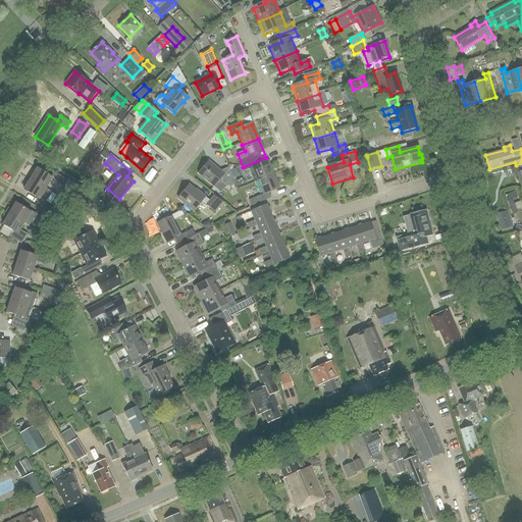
[(243,167),(244,171),(250,169),(255,183),(257,181),(258,184),(274,176),(266,157),(243,167)]
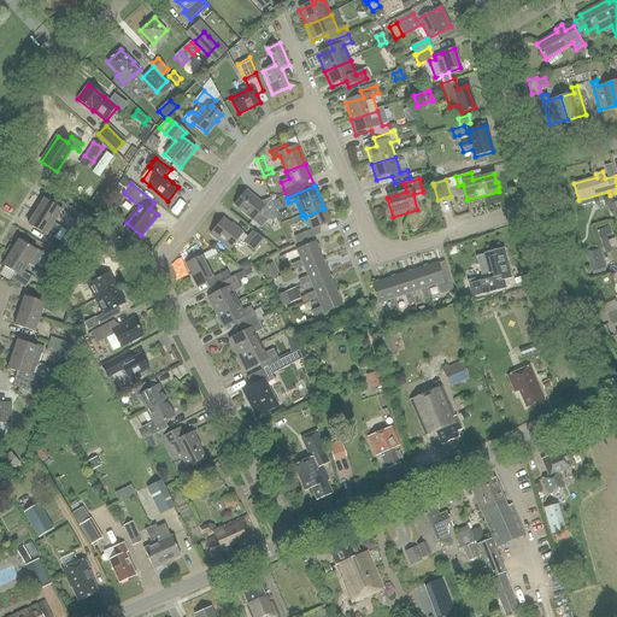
[(235,205),(235,206),(253,221),(259,212),(269,219),(280,215),(271,198),(262,203),(247,191),(235,205)]
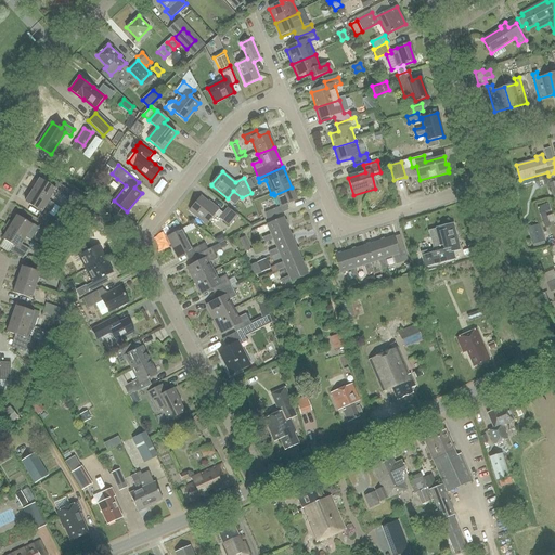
[(89,172),(84,181),(91,185),(97,178),(89,172)]
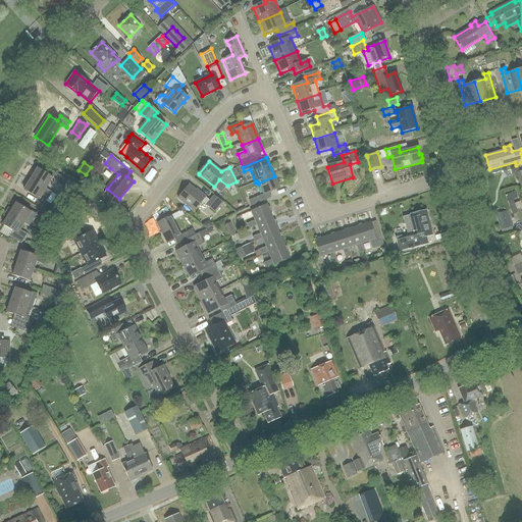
[(37,168),(31,178),(46,188),(46,189),(52,178),(59,183),(58,184),(64,188),(68,181),(62,177),(49,170),(47,174),(37,168)]
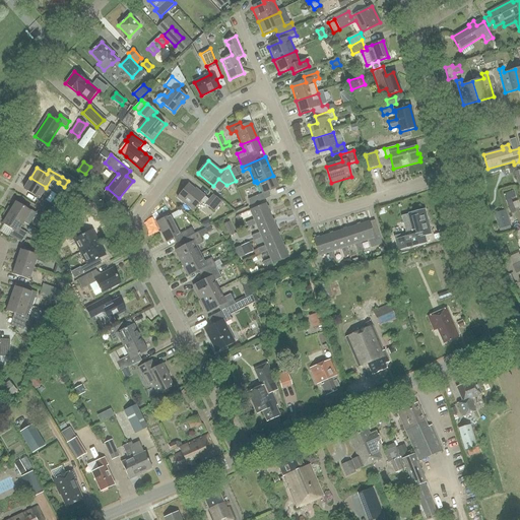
[(278,188),(273,176),(257,183),(262,195),(248,201),(251,207),(270,199),(267,193),(278,188)]
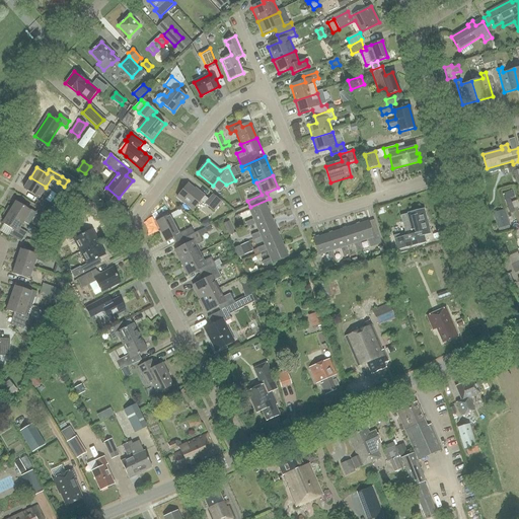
[(30,177),(23,189),(36,197),(35,200),(42,204),(45,199),(47,199),(51,193),(50,191),(46,188),(46,187),(30,177)]
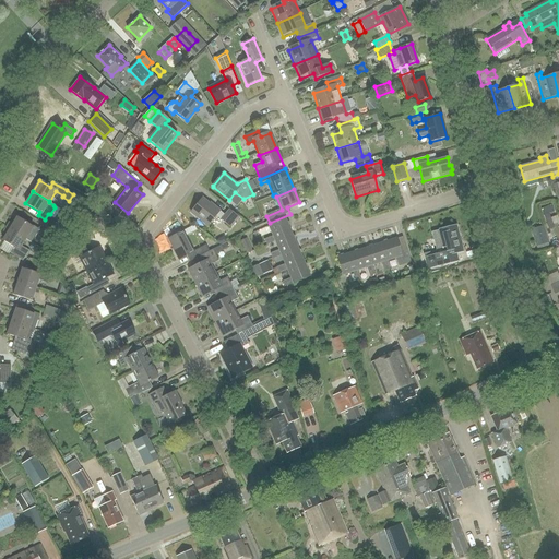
[(203,201),(191,214),(209,228),(216,219),(229,230),(238,219),(229,212),(225,217),(213,207),(212,209),(203,201)]
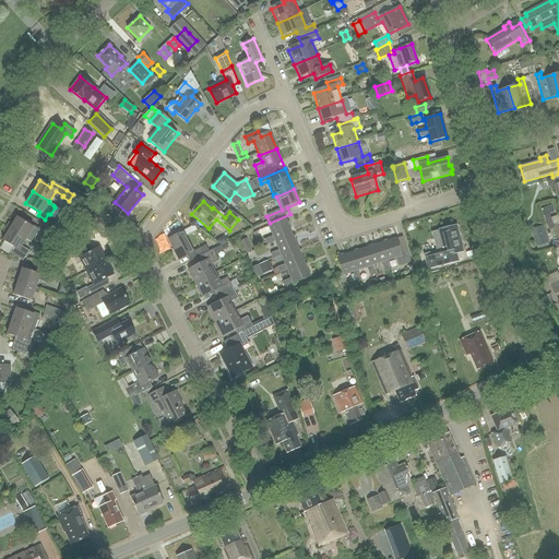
[(11,223),(7,229),(26,241),(27,239),(31,242),(38,229),(35,227),(34,228),(18,218),(13,224),(11,223)]
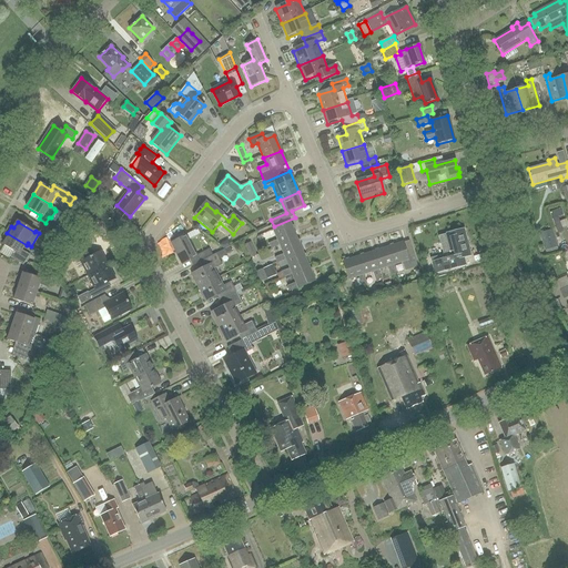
[(51,224),(48,230),(61,239),(64,233),(51,224)]
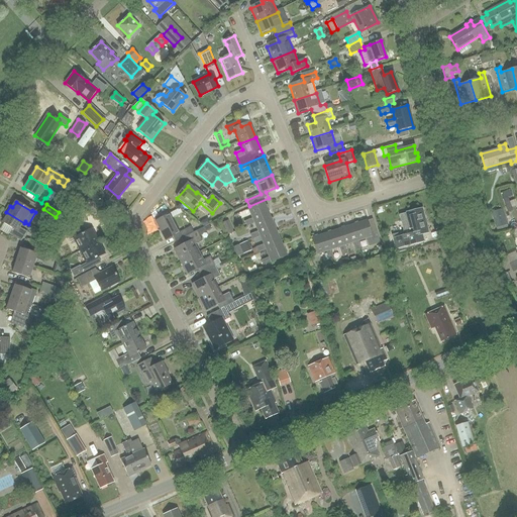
[(254,225),(271,218),(265,205),(249,212),(252,218),(245,221),(247,226),(253,223),(254,225)]
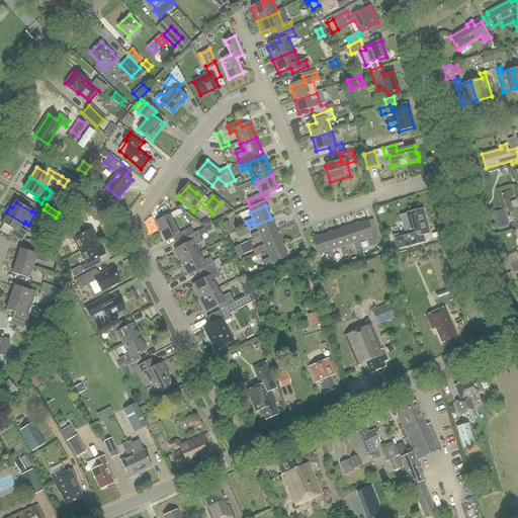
[(423,236),(430,234),(423,208),(407,212),(407,213),(400,216),(405,233),(393,236),(397,250),(425,243),(423,236)]
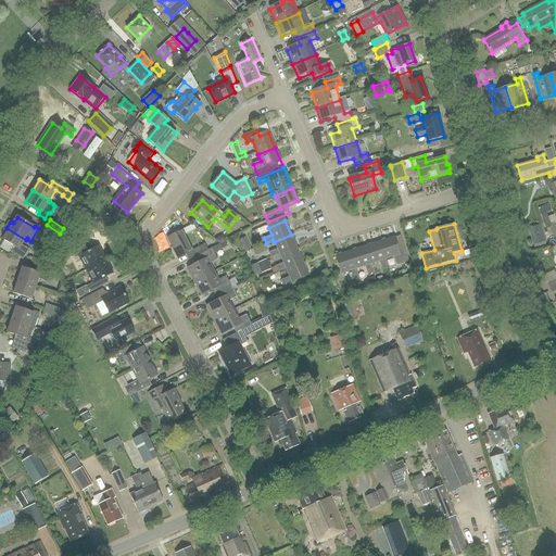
[(47,225),(43,230),(57,239),(60,234),(47,225)]
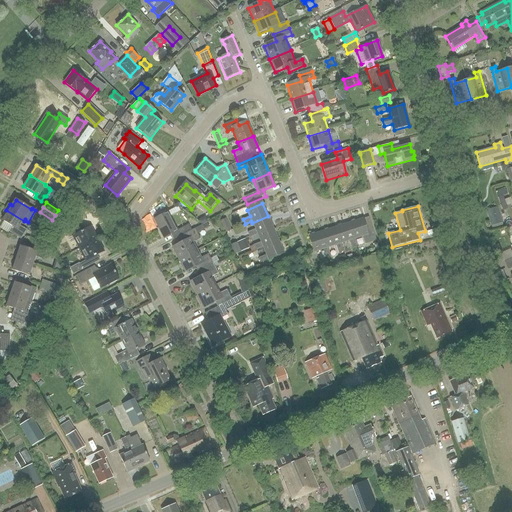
[(493,227),(502,224),(498,207),(488,209),(493,227)]
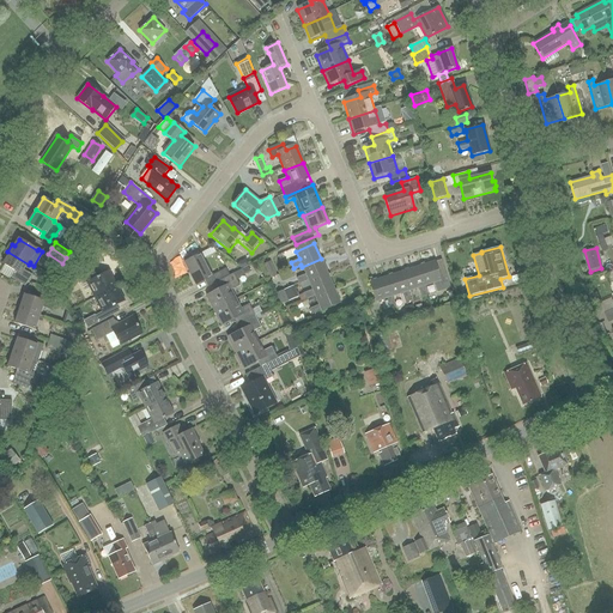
[(29,265),(7,252),(5,254),(8,256),(4,265),(16,272),(12,278),(26,287),(32,275),(25,271),(29,265)]
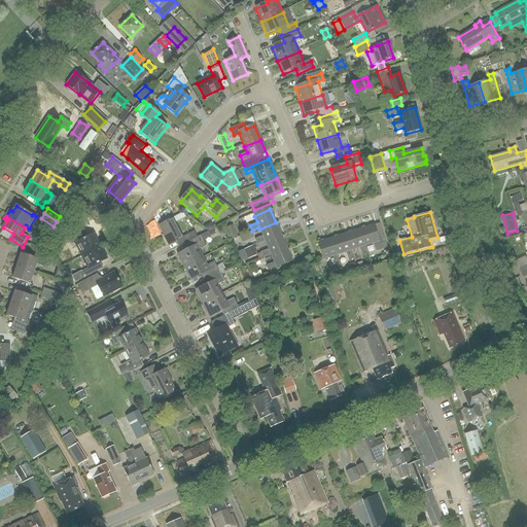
[(173,218),(159,225),(169,245),(176,241),(179,247),(184,244),(198,237),(195,231),(182,237),(173,218)]
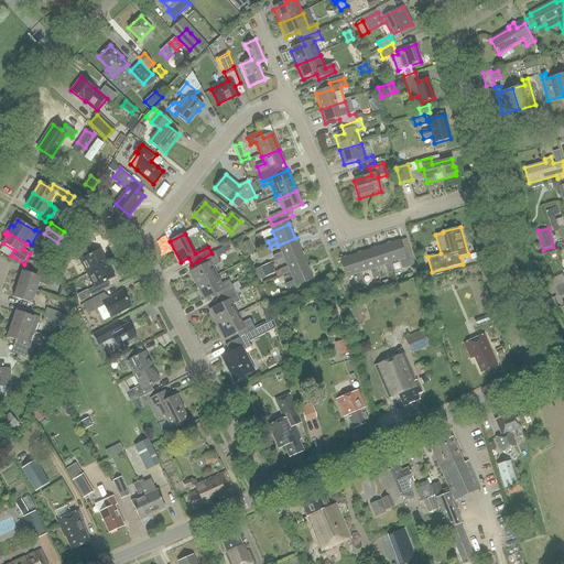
[(273,256),(274,258),(275,260),(283,257),(284,259),(302,251),(295,238),(278,246),(281,252),(273,256)]
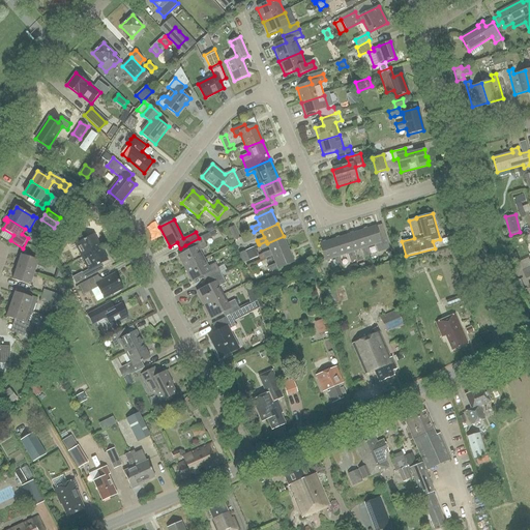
[(212,225),(205,229),(210,233),(215,230),(212,225)]
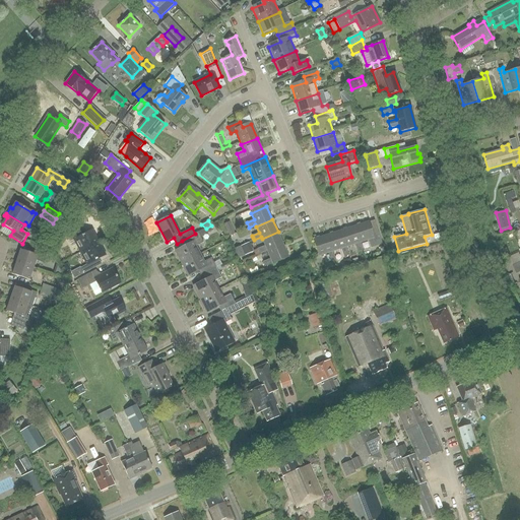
[(221,225),(226,238),(235,234),(230,221),(221,225)]
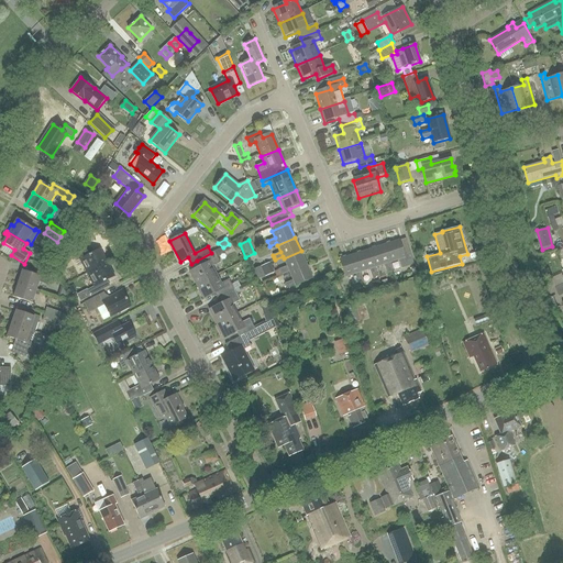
[(399,262),(403,268),(414,265),(410,253),(404,255),(399,241),(384,246),(390,264),(399,262)]
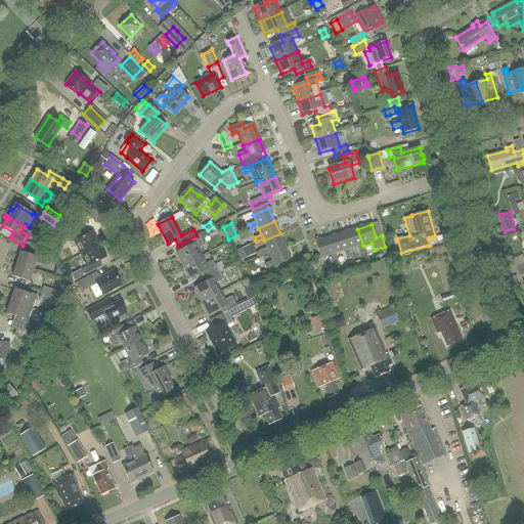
[(186,249),(176,254),(182,266),(202,256),(198,248),(205,245),(203,241),(211,234),(211,235),(215,232),(213,228),(202,233),(197,236),(197,235),(183,243),(184,244),(186,249)]
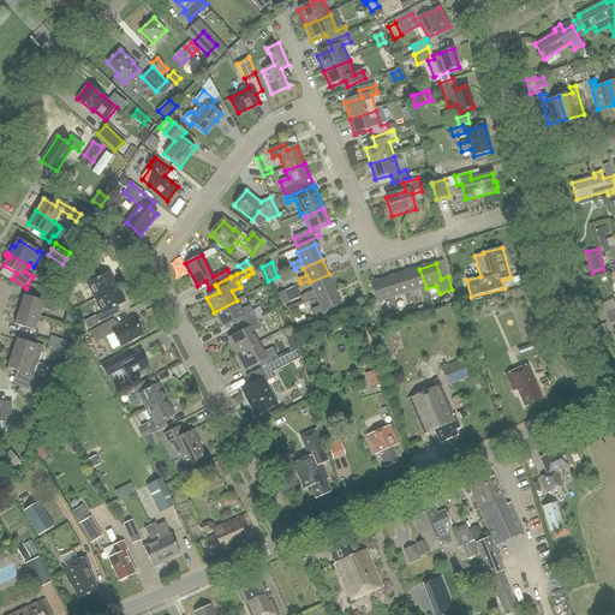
[(99,269),(79,280),(82,286),(87,284),(94,297),(117,286),(109,272),(101,276),(99,269)]
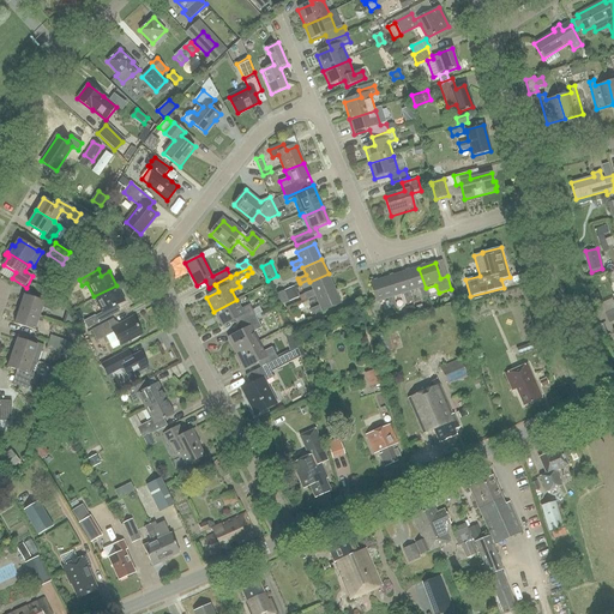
[(420,290),(422,298),(428,296),(426,288),(419,269),(403,274),(410,294),(420,290)]
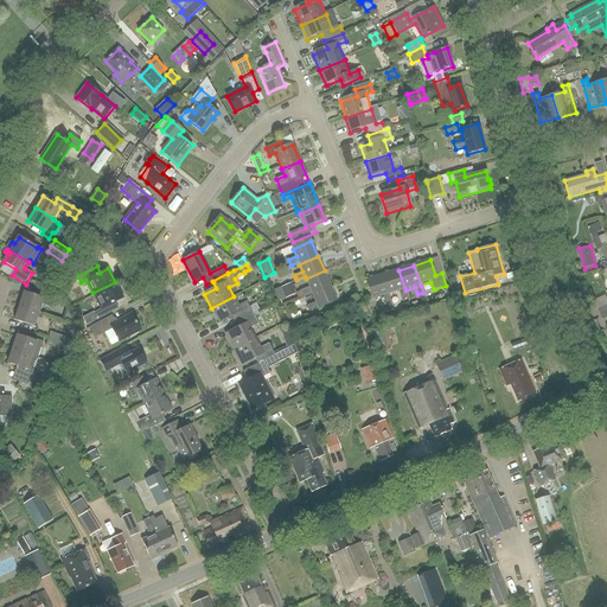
[(332,286),(325,270),(306,279),(310,287),(296,293),(299,298),(312,292),(313,294),(332,286)]
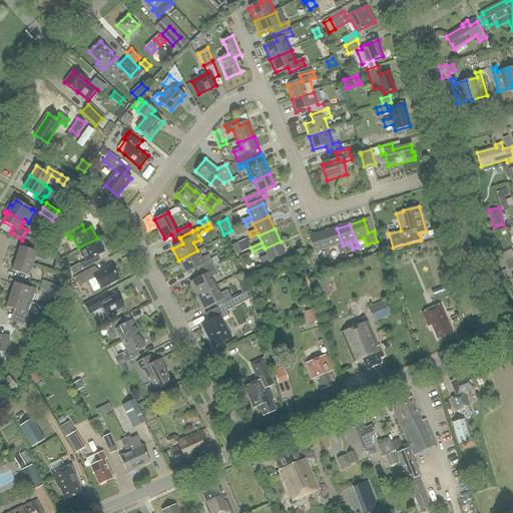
[(341,254),(342,258),(346,257),(342,245),(343,245),(337,228),(324,233),(329,249),(338,246),(341,254)]
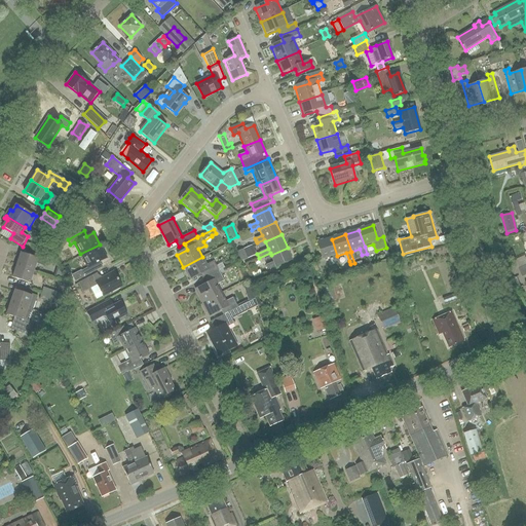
[(333,257),(335,264),(339,262),(337,256),(332,239),(317,243),(324,260),(333,257)]
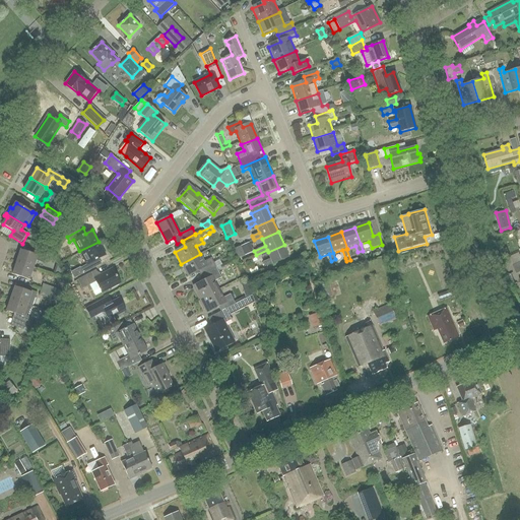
[(80,266),(71,271),(74,277),(74,278),(102,264),(101,263),(99,259),(106,255),(99,242),(79,251),(85,262),(86,264),(80,267),(80,266)]
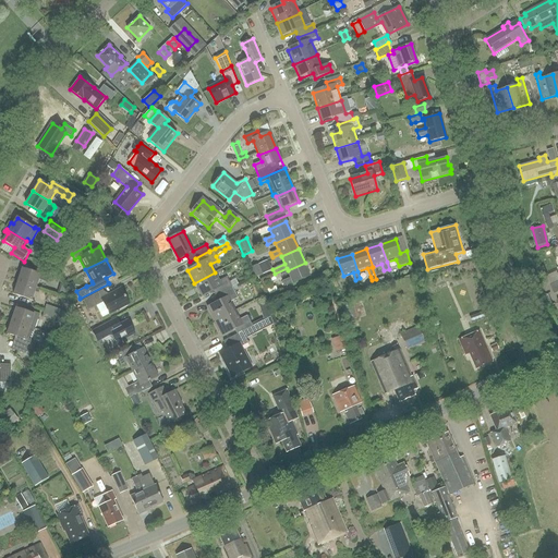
[(283,281),(284,283),(286,286),(293,282),(293,283),(311,276),(305,263),(288,270),(291,277),(283,281)]
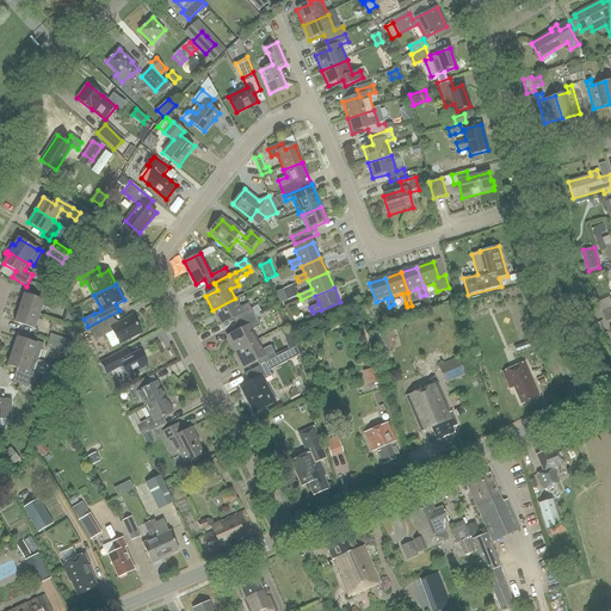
[(288,300),(283,289),(273,294),(278,304),(288,300)]
